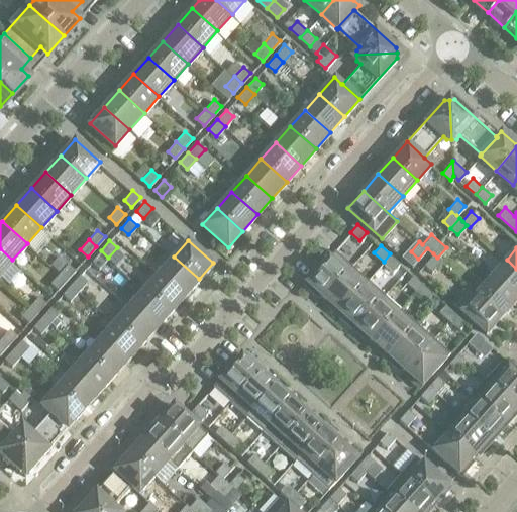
[(0,274),(12,260),(0,248),(0,274)]
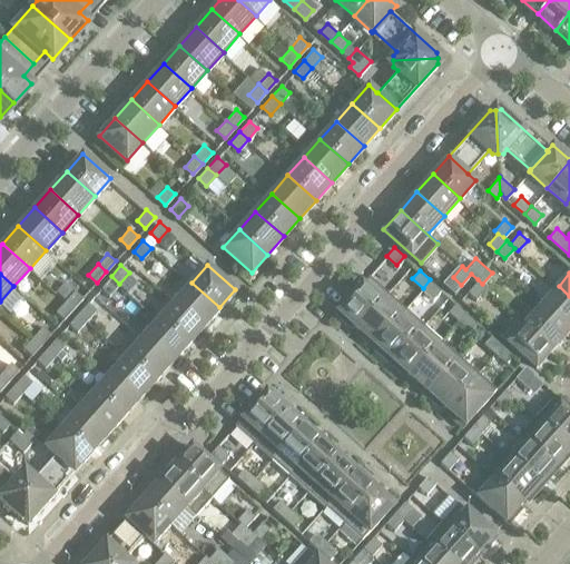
[(349,319),(356,326),(387,292),(370,275),(336,312),(346,322),(349,319)]
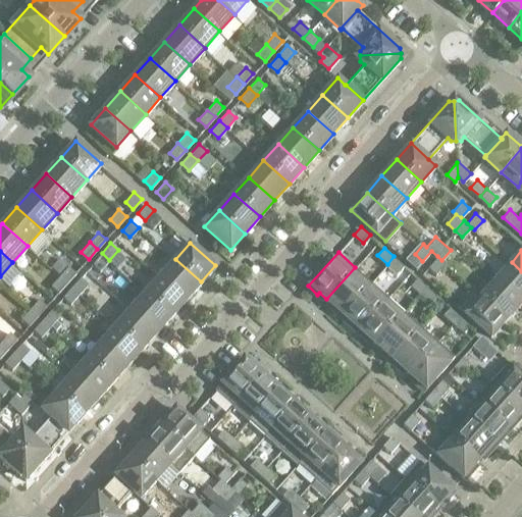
[(109,260),(102,253),(93,263),(101,269),(109,260)]
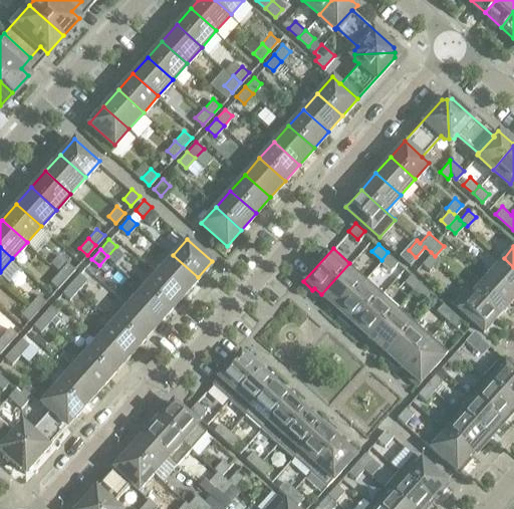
[(391,268),(398,261),(388,252),(381,260),(391,268)]
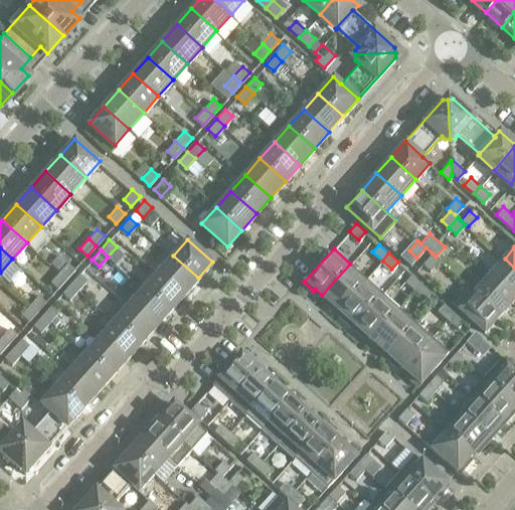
[(439,260),(436,257),(432,252),(422,263),(430,270),(439,260)]
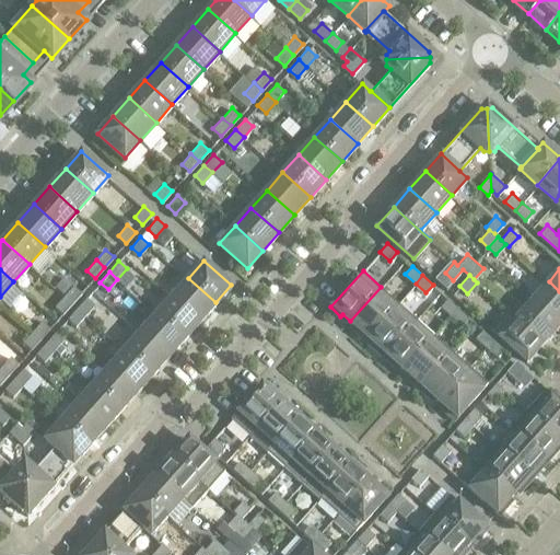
[(216,302),(188,278),(172,296),(199,320),(216,302)]
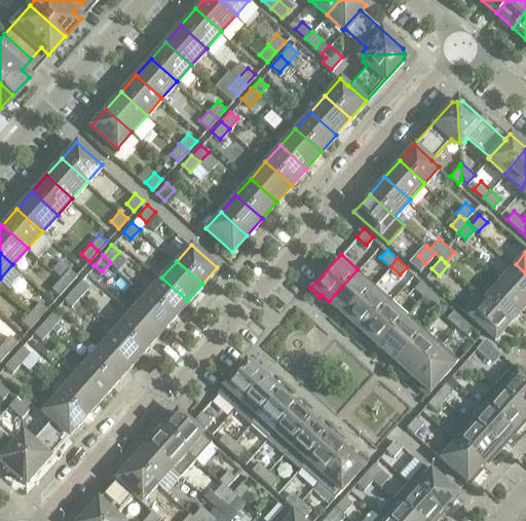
[(525,302),(525,273),(516,264),(500,282),(525,303),(525,302)]
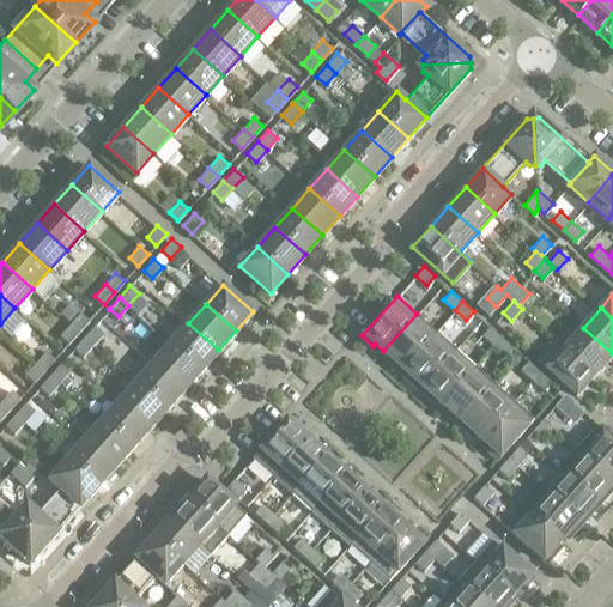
[(90,320),(80,311),(71,322),(79,331),(90,320)]
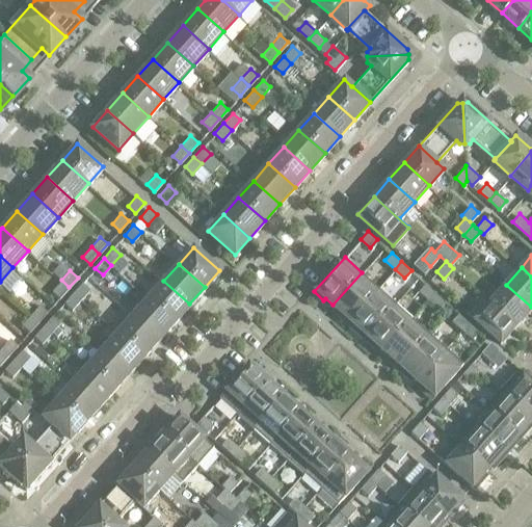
[(362,272),(333,305),(340,311),(338,314),(347,322),(378,287),(362,272)]
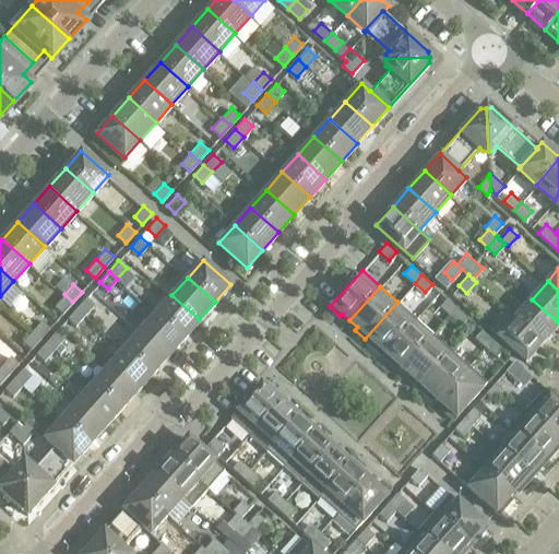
[(72,302),(64,294),(55,305),(63,313),(72,302)]
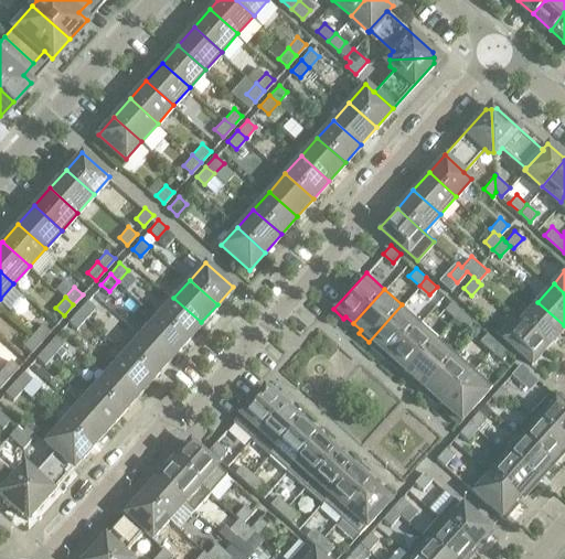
[(201,322),(173,298),(158,316),(185,341),(201,322)]
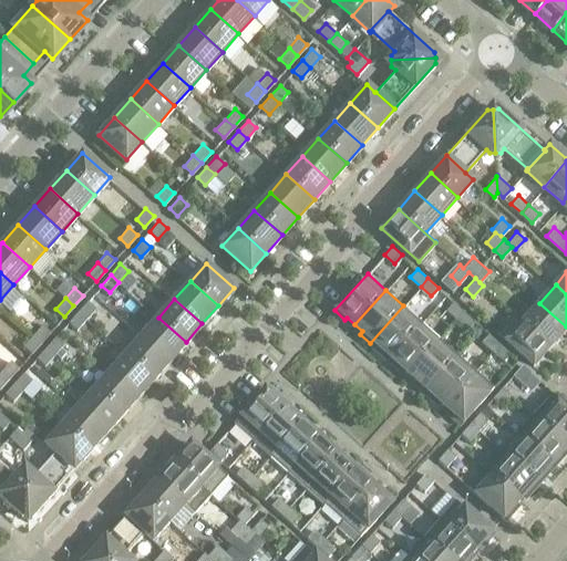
[(96,307),(88,300),(79,310),(86,318),(96,307)]
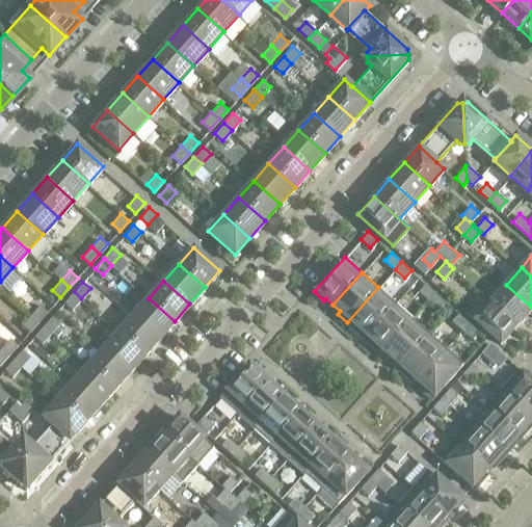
[(428,298),(435,291),(425,283),(419,290),(428,298)]
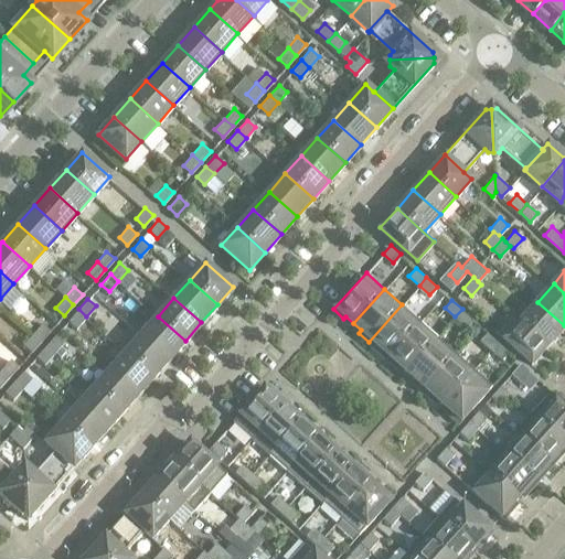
[(564,325),(537,302),(522,319),(512,310),(512,311),(548,343),(564,325)]
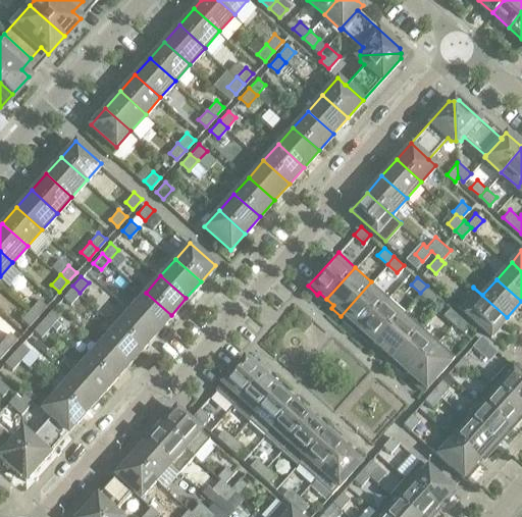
[(371,281),(341,316),(357,330),(387,296),(371,281)]
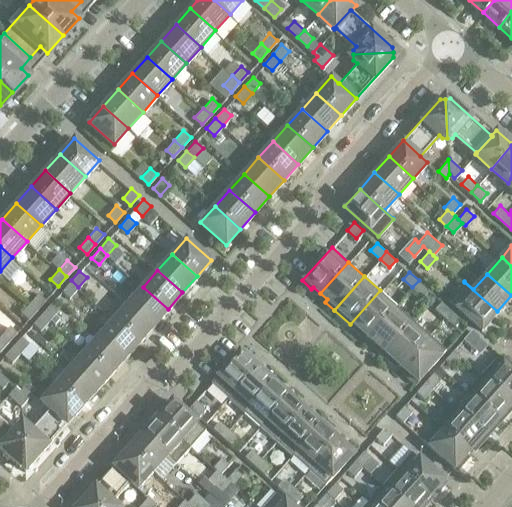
[(78,287),(71,280),(62,290),(70,297),(78,287)]
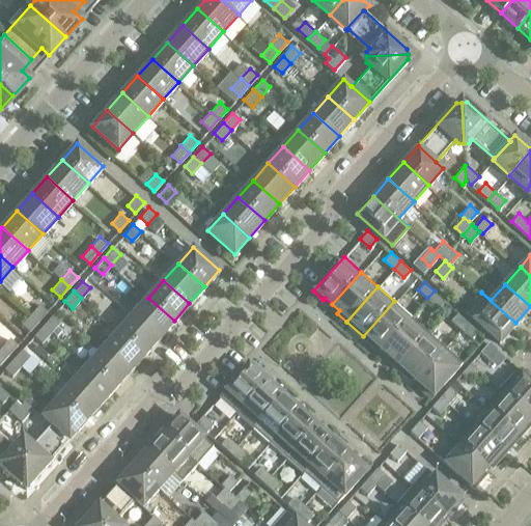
[(438,307),(444,300),(435,291),(427,298),(438,307)]
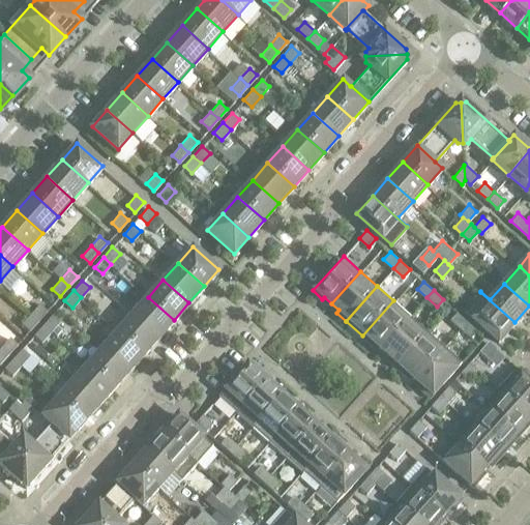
[(514,322),(480,292),(464,310),(499,340),(514,322)]
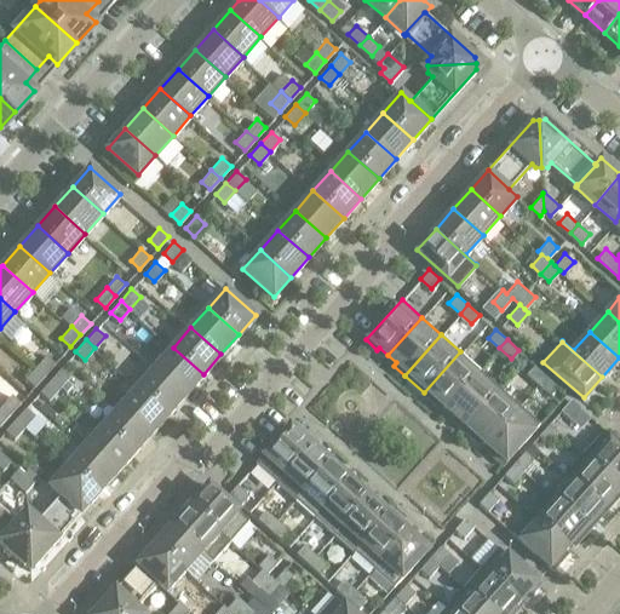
[(204,374),(173,348),(155,367),(185,394),(204,374)]
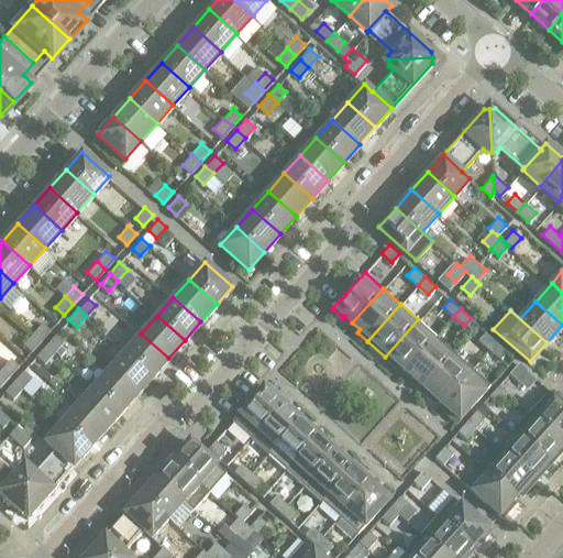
[(418,319),(385,357),(395,365),(397,363),(406,370),(437,336),(418,319)]
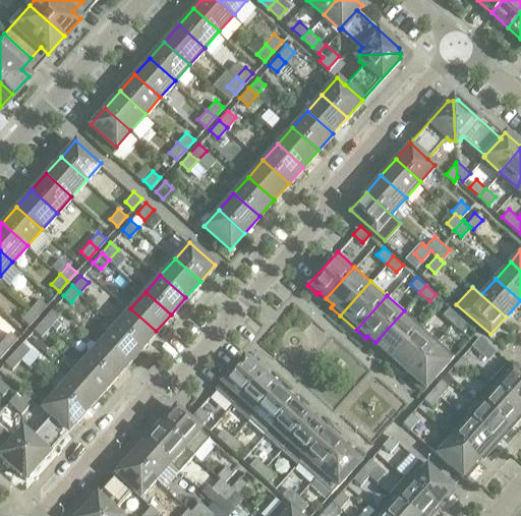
[(47,304),(40,297),(31,307),(39,314),(47,304)]
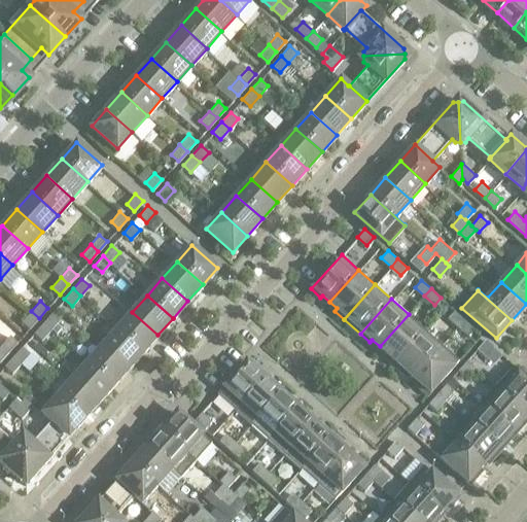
[(464,318),(454,309),(448,317),(457,325),(464,318)]
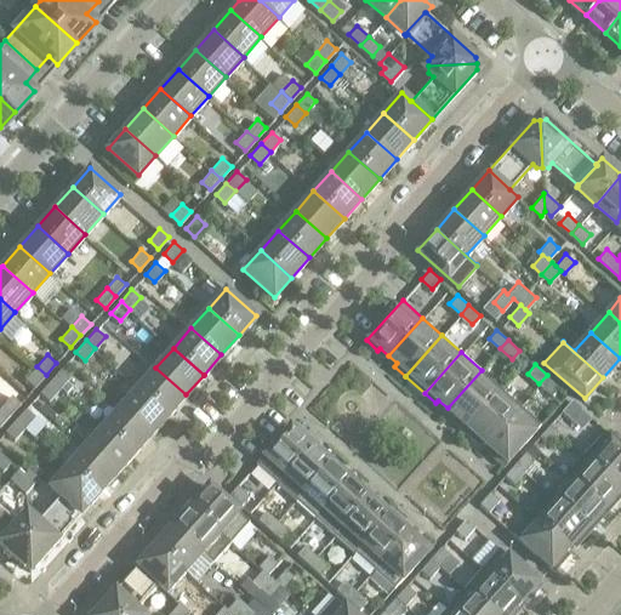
[(46,375),(36,366),(26,377),(35,386),(46,375)]
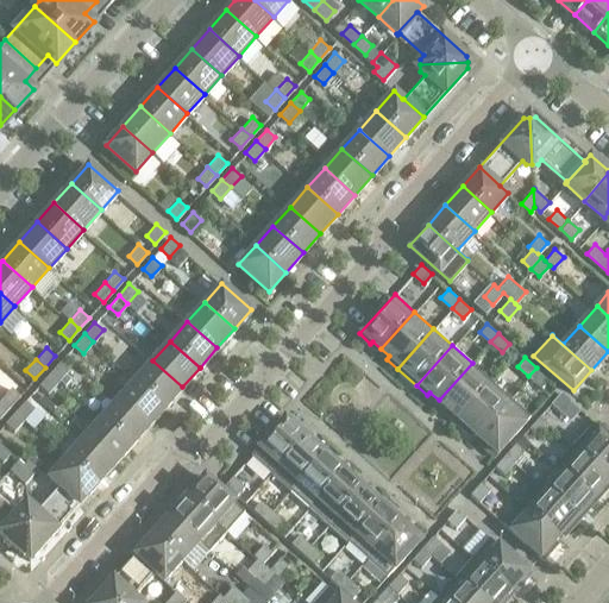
[(69,369),(61,360),(50,372),(60,379),(69,369)]
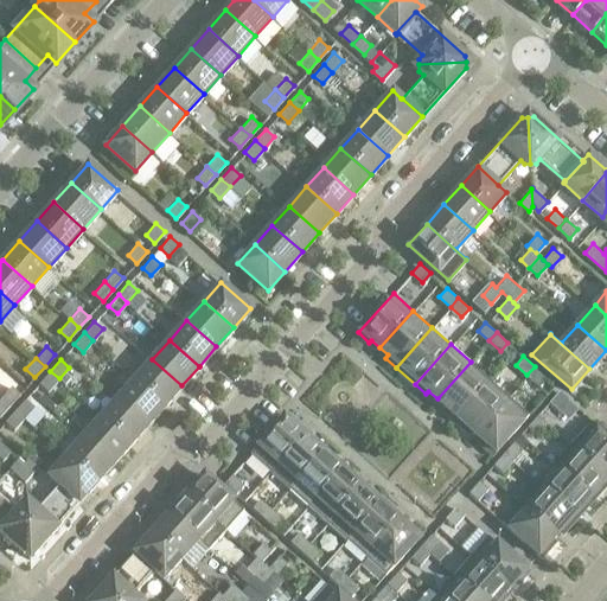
[(181,385),(152,359),(135,378),(165,404),(181,385)]
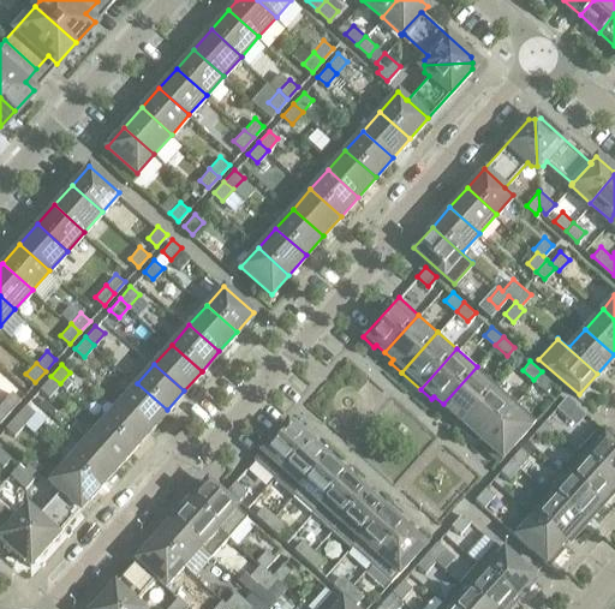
[(477,366),(443,404),(452,412),(449,415),(460,424),(496,383),(477,366)]
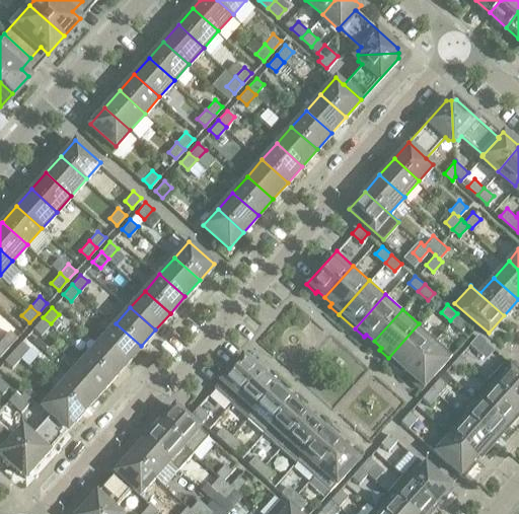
[(457,313),(450,320),(460,329),(466,322),(457,313)]
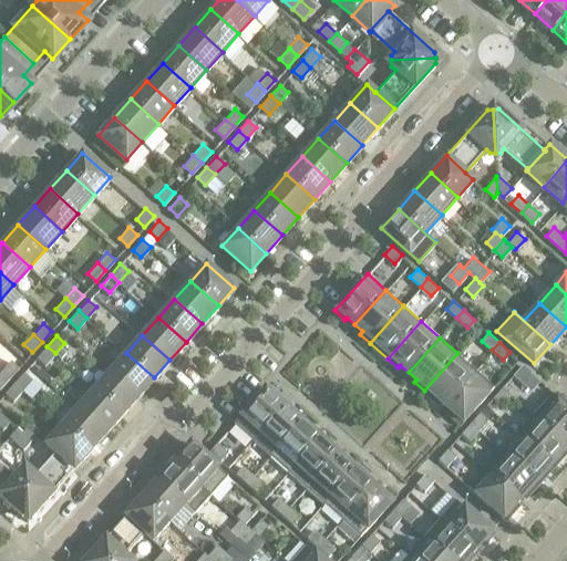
[(55,353),(47,346),(37,356),(45,364),(55,353)]
